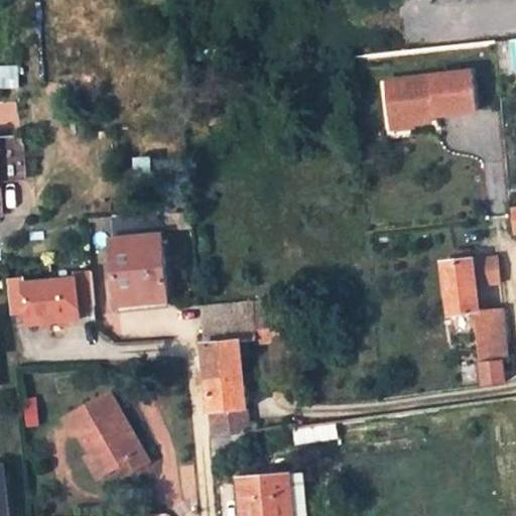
[(515,37),(505,37),(504,67),(515,67),(515,37)]
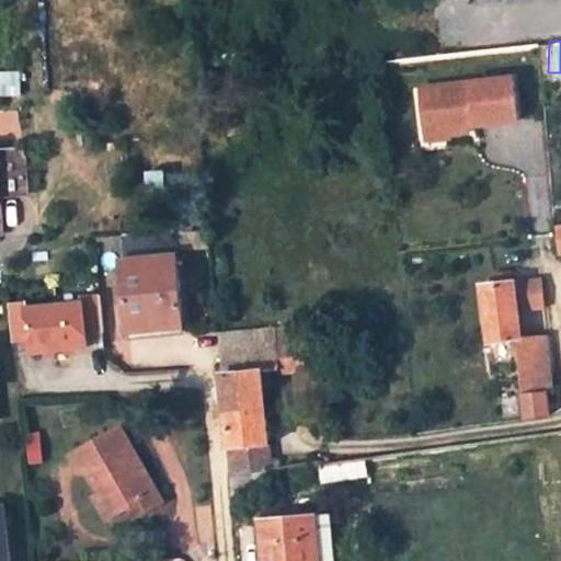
[(515,80),(423,87),(425,125),(448,123),(448,135),(469,134),(468,118),(476,118),(476,127),(518,125),(515,80)]
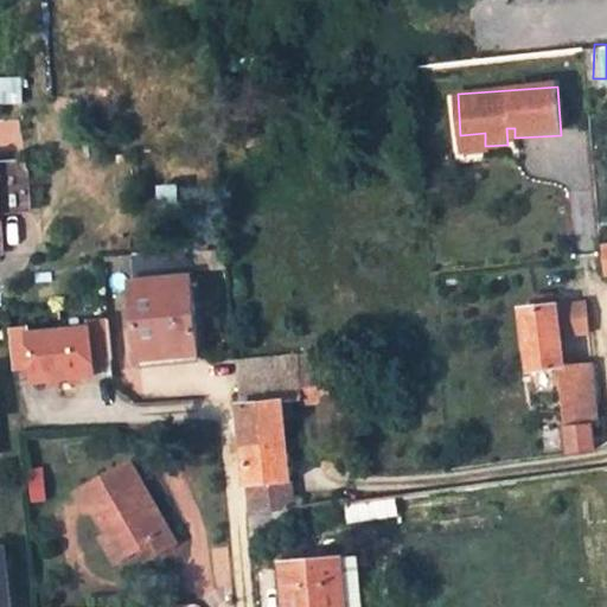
[(0,123),(0,146),(20,142),(16,120),(0,123)]
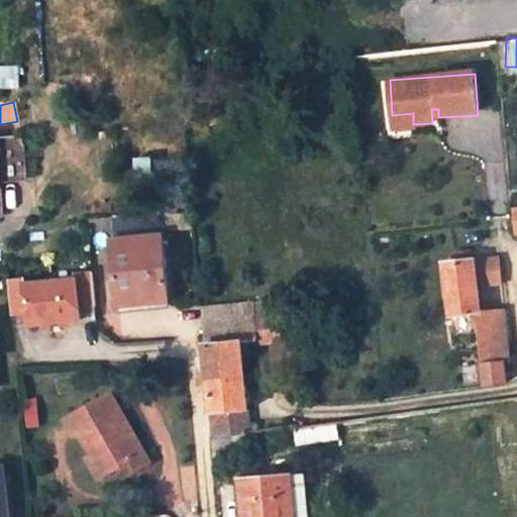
[(413,113),(392,115),(393,129),(414,127),(413,124),(413,113)]
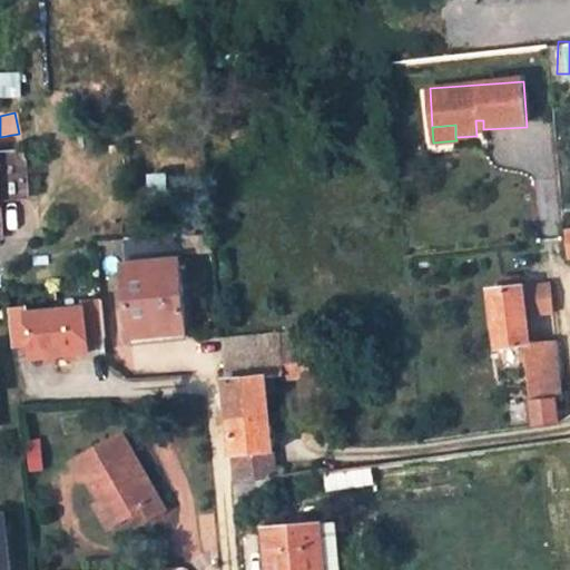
[(0,150),(0,193),(27,192),(25,149),(0,150)]
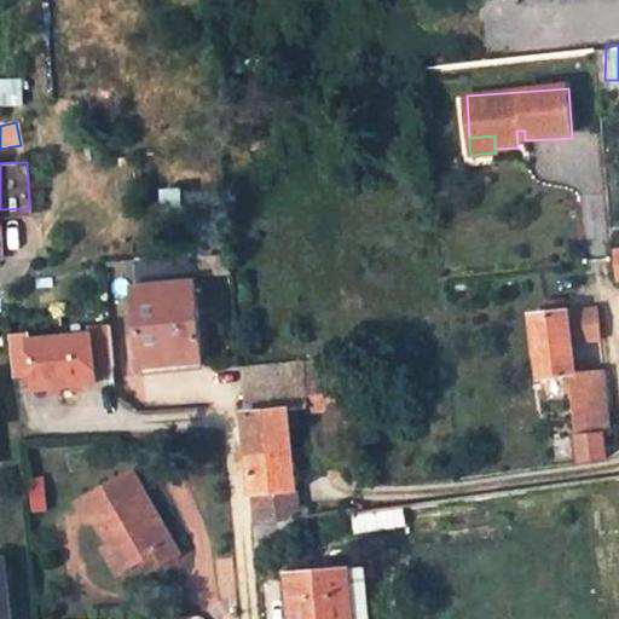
[(195,258),(196,272),(231,270),(230,256),(195,258)]
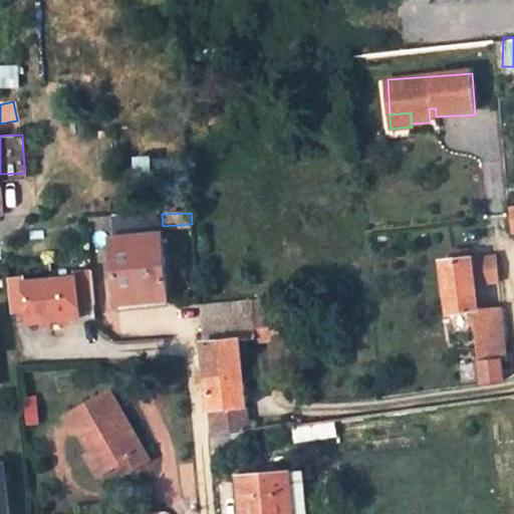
[(113,238),(119,300),(143,297),(143,302),(170,300),(164,235),(158,235),(156,214),(113,217),(115,238),(113,238)]
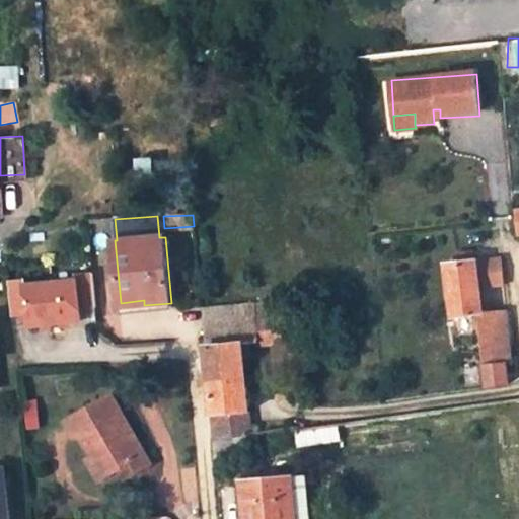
[(456,263),(446,264),(454,317),(477,314),(483,313),(479,287),(502,285),(500,258),(471,261),(471,252),(455,253),(456,263)]
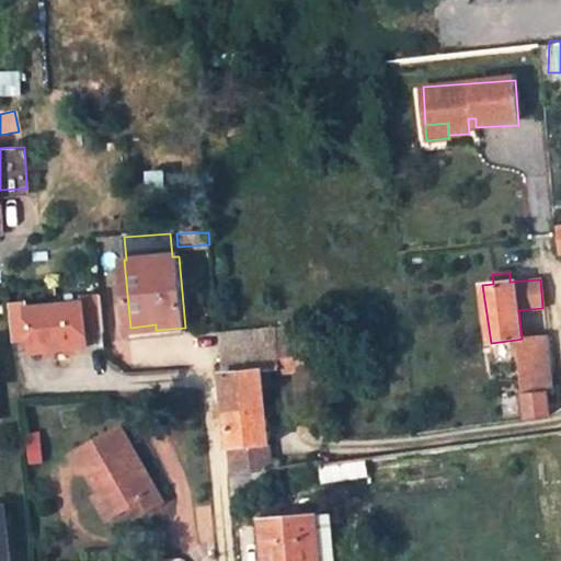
[(35,342),(32,312),(16,313),(20,343),(35,342)]
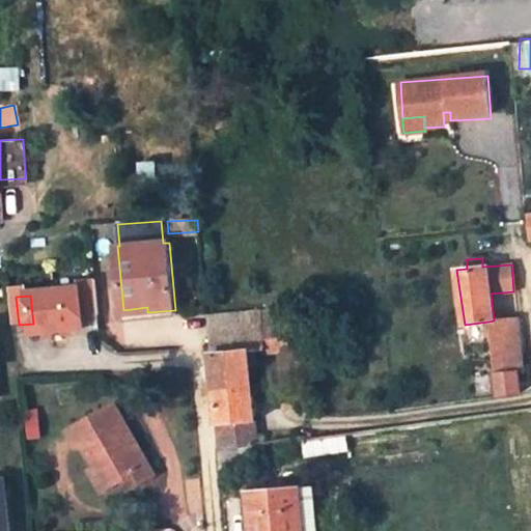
[(260,312),(261,329),(286,327),(285,310),(260,312)]
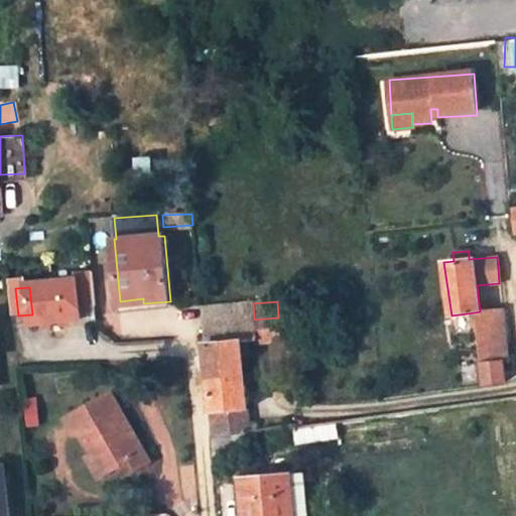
[(243,354),(242,343),(250,342),(280,340),(278,317),(254,319),(253,303),(203,308),(215,438),(231,436),(249,433),(245,386),(244,374),(243,354)]
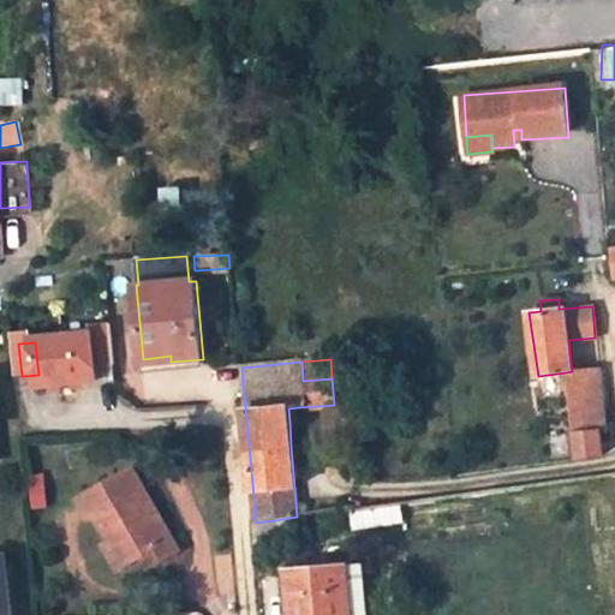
[(566,372),(575,460),(602,457),(599,431),(607,430),(601,369),(572,371),(566,372)]
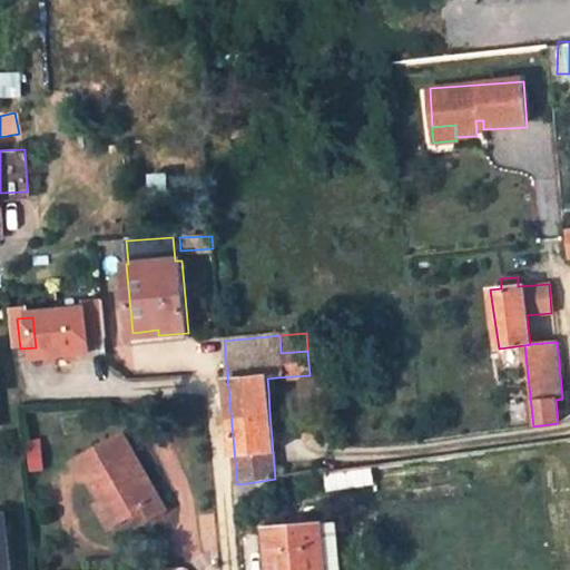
[(268,391),(277,391),(276,377),(267,379),(268,391)]
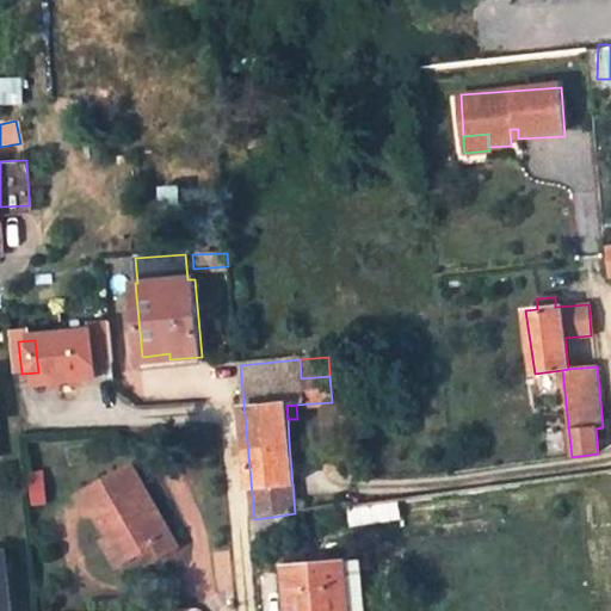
[(302,456),(301,440),(289,443),(290,457),(302,456)]
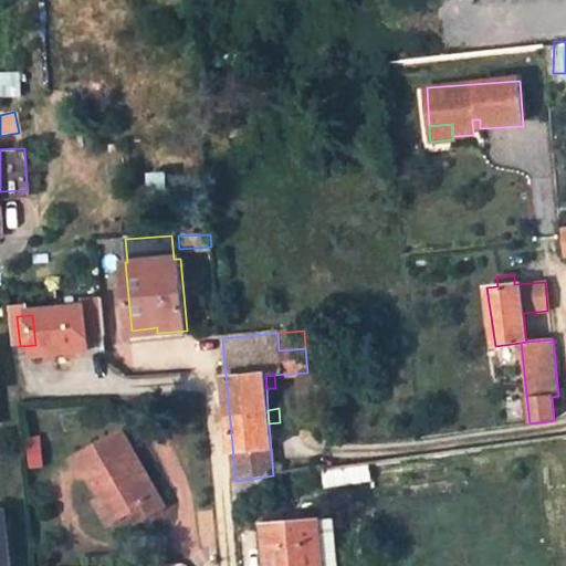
[(92,470),(107,496),(108,495),(119,514),(133,507),(146,499),(153,510),(168,501),(124,427),(74,456),(74,457),(84,474),(85,473),(92,470)]
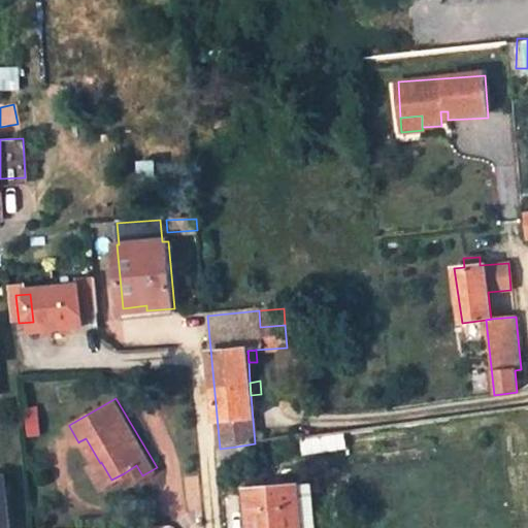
[(28,415),(41,414),(40,404),(27,405),(28,415)]
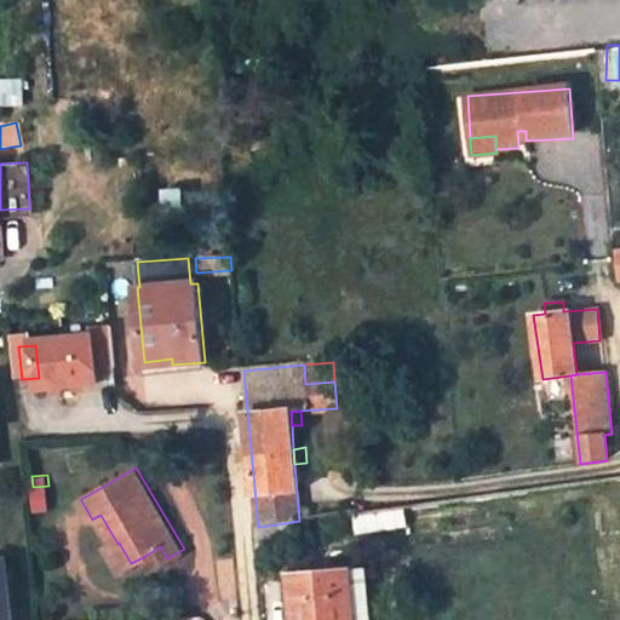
[(33,487),(35,510),(51,509),(49,486),(33,487)]
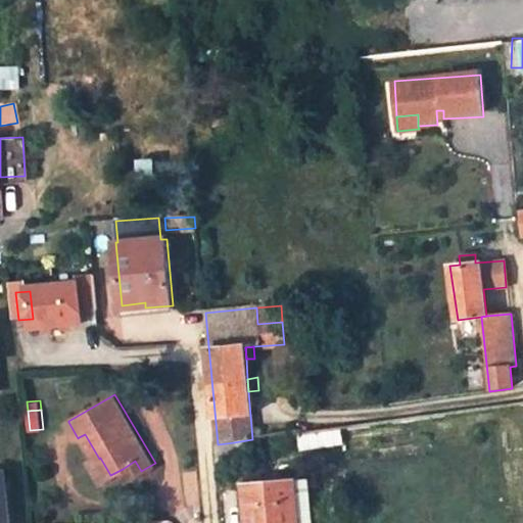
[(298,433),(300,452),(343,445),(341,427),(298,433)]
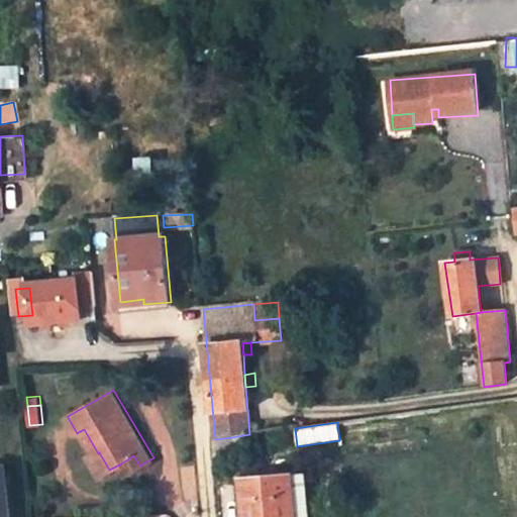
[(233,456),(261,453),(260,433),(249,434),(231,437),(233,456)]
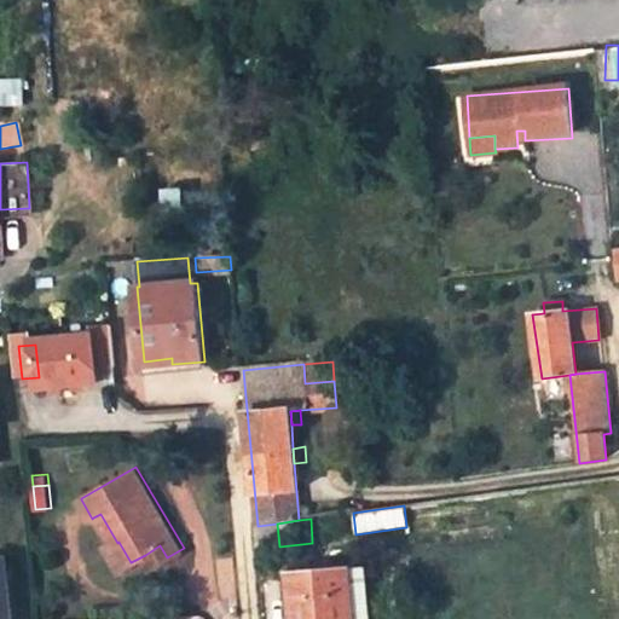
[(259,562),(281,561),(279,547),(277,524),(258,526),(256,526),(259,562)]
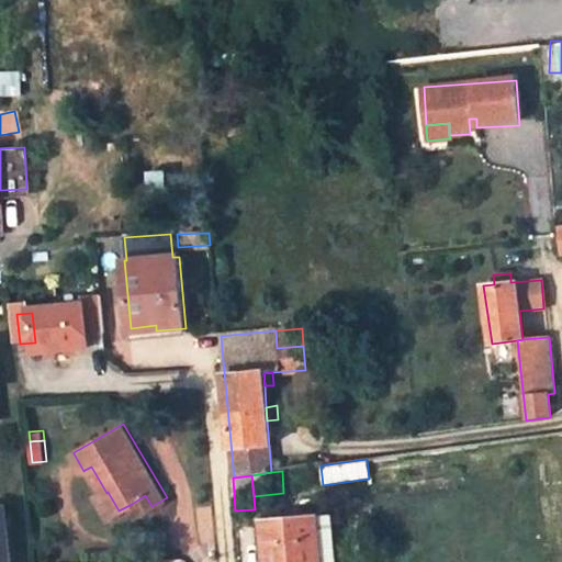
[(119,510),(108,492),(107,493),(100,496),(98,497),(110,516),(111,516),(117,512),(119,510)]
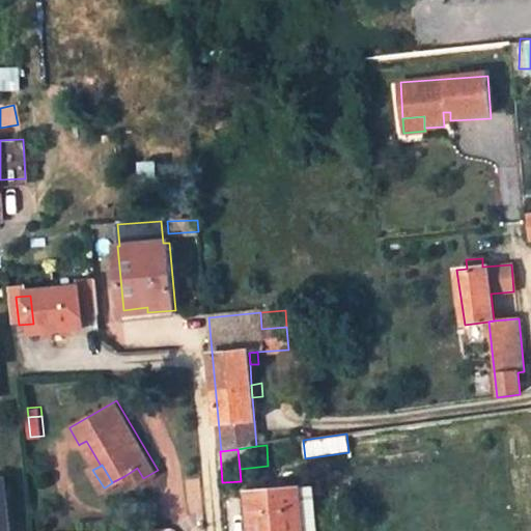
[(130,486),(143,478),(137,468),(124,476),(130,486)]
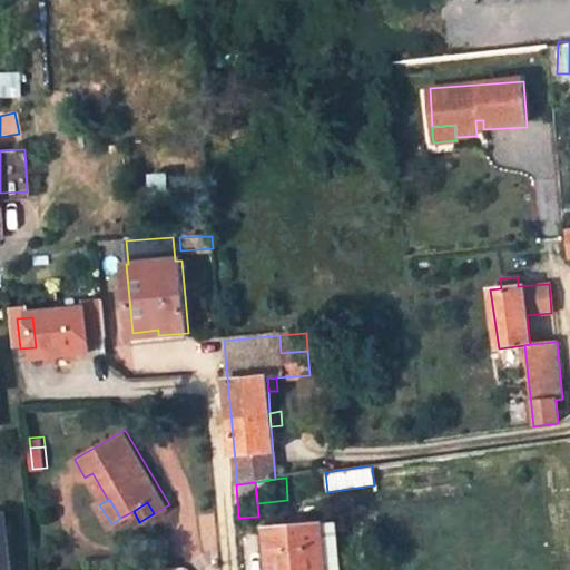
[(9,569),(3,517),(0,517),(0,569),(9,569)]
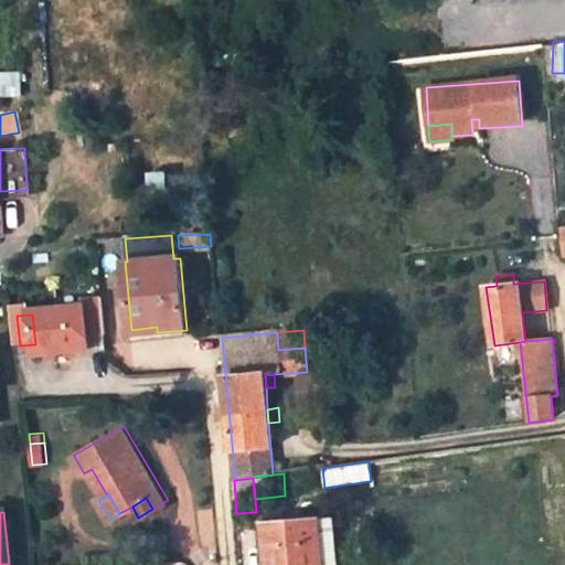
[(337,564),(334,519),(266,524),(268,564),(337,564)]
